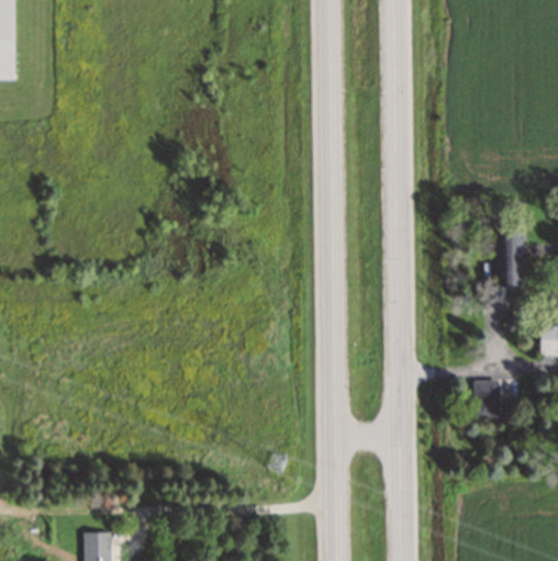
[(0,0),(0,79),(14,80),(13,0),(0,0)]
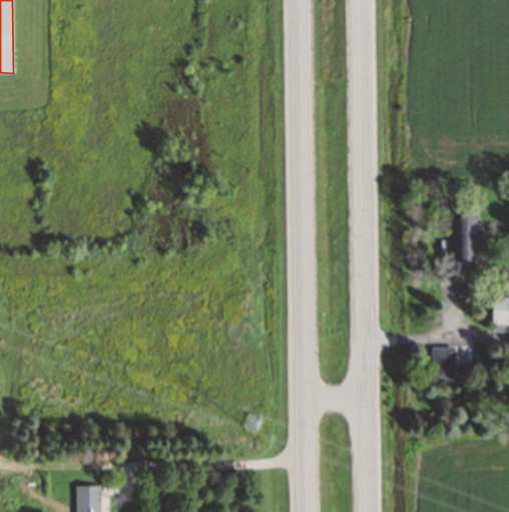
[(481,262),(481,209),(454,209),(454,262),(481,262)]
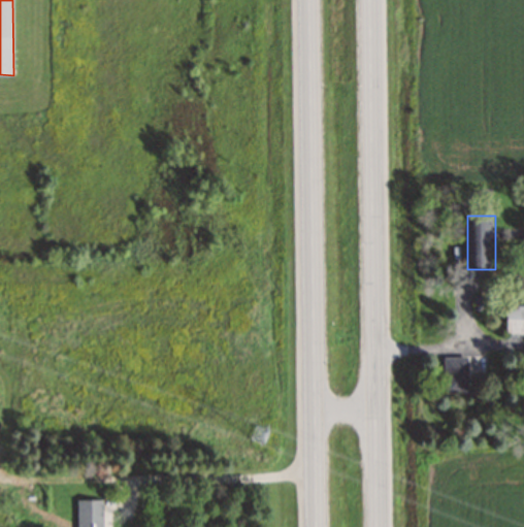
[(509,333),(523,333),(523,306),(509,306),(509,333)]
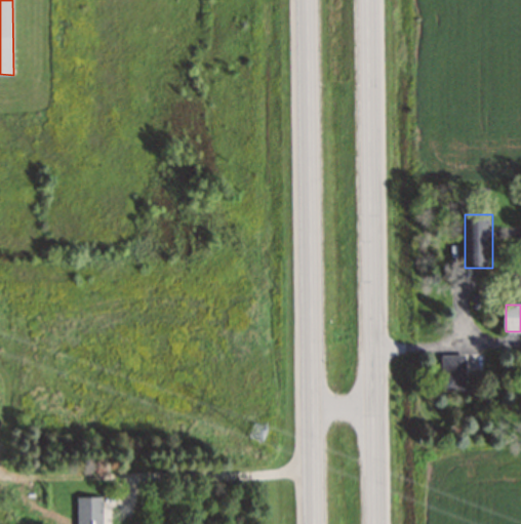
[(445,392),(469,392),(469,356),(445,356),(445,392)]
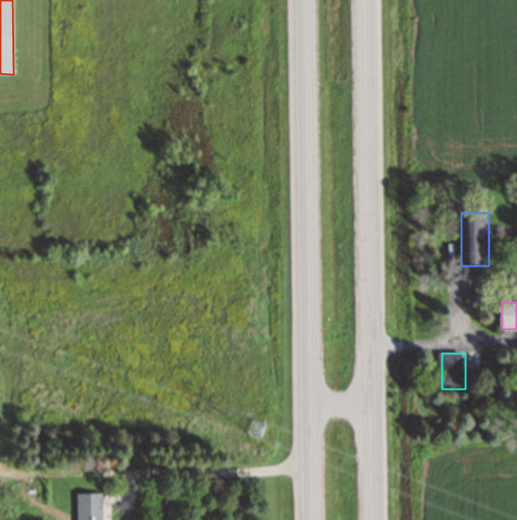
[(105,519),(105,494),(79,494),(79,519),(105,519)]
